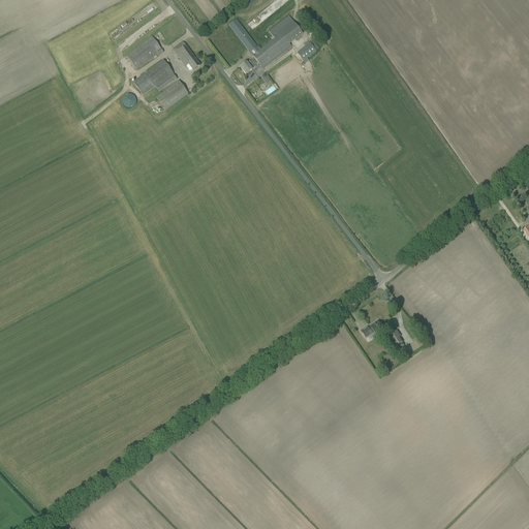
[(152,37),(126,57),(135,69),(158,54),(159,56),(163,53),(152,37)]
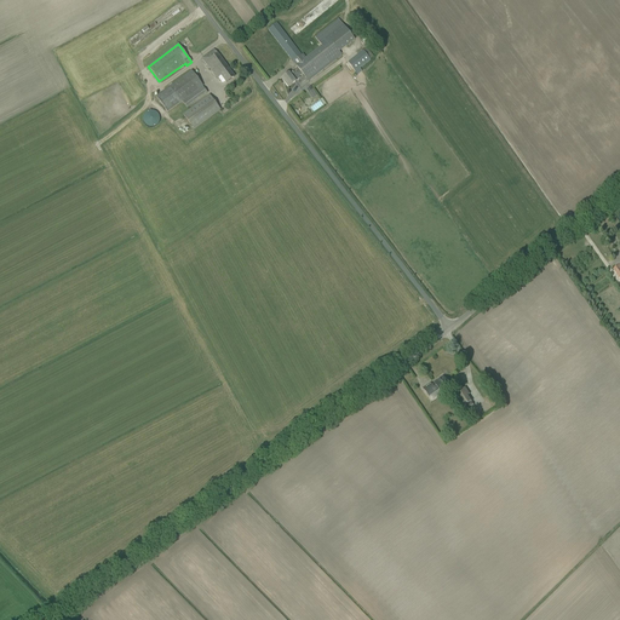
[(367,47),(363,51),(369,58),(371,59),(374,57),(367,47)]
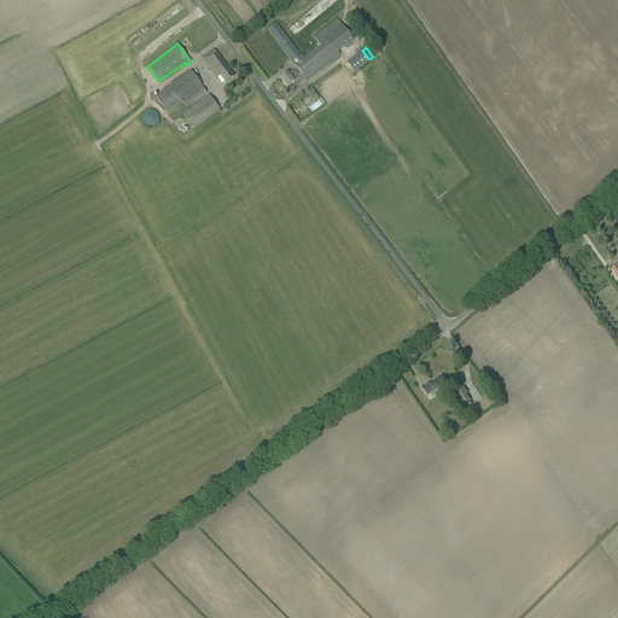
[(362,51),(361,48),(345,60),(353,70),(368,58),(362,51)]
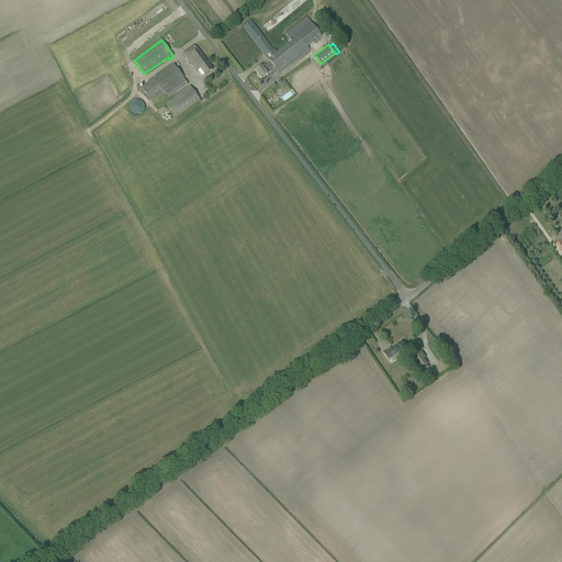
[(194,45),(183,54),(197,71),(200,69),(205,75),(213,69),(194,45)]
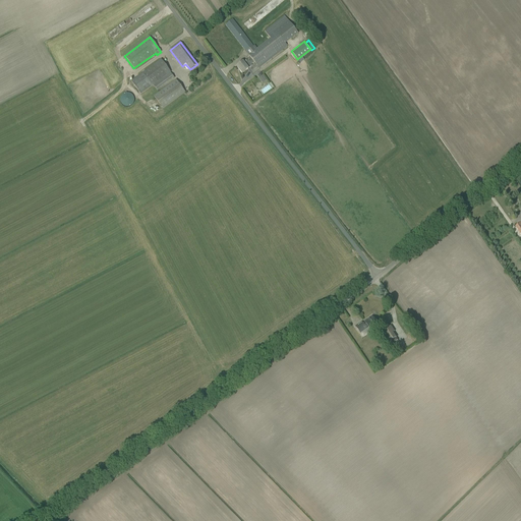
[(242,61),(236,66),(242,73),(248,69),(248,68),(251,66),(249,63),(252,61),(250,57),(243,62),(242,61)]
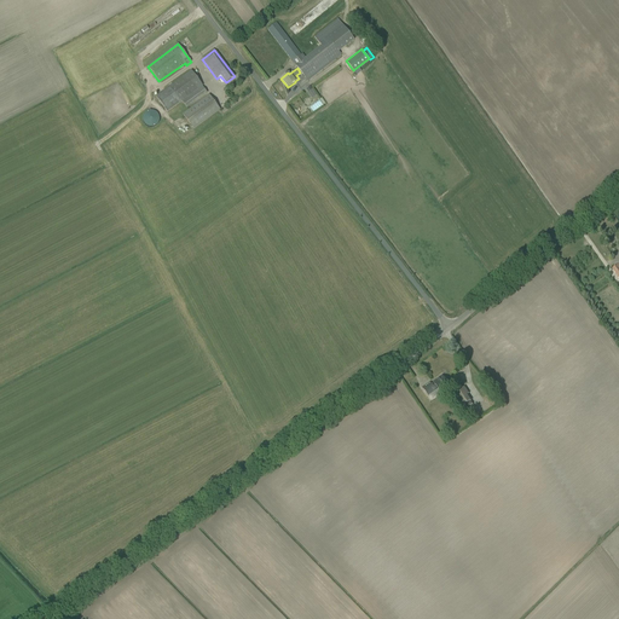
[(207,93),(191,70),(156,97),(167,113),(183,102),(187,108),(207,93)]
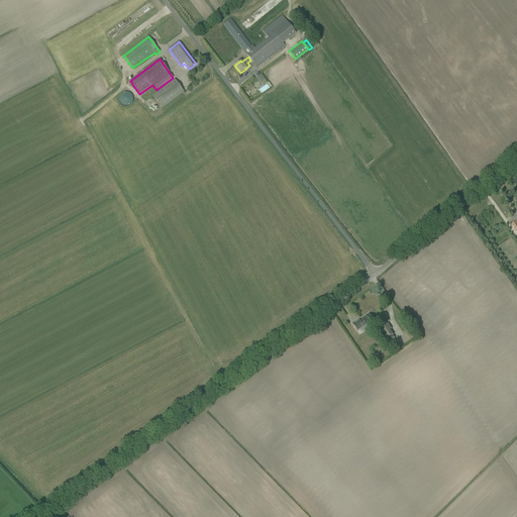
[(162,108),(184,92),(175,80),(152,96),(162,108)]
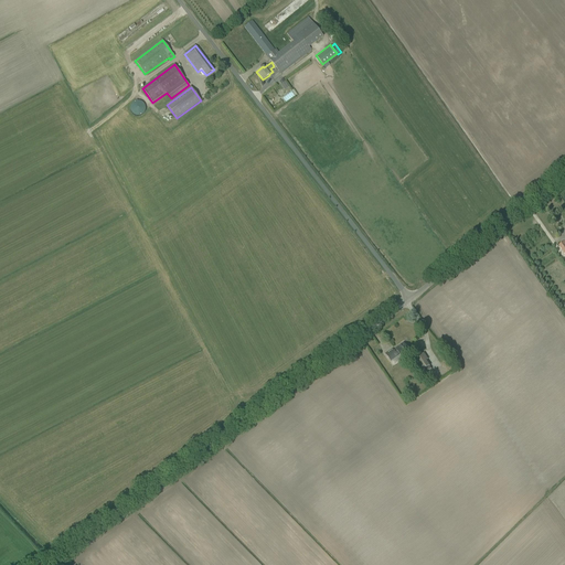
[(148,108),(148,106),(148,105),(147,103),(147,102),(146,100),(144,99),(142,98),(141,97),(139,97),(137,97),(136,98),(134,98),(132,99),(131,102),(130,103),(130,105),(130,106),(130,108),(130,109),(131,110),(132,113),(134,114),(135,115),(136,115),(138,115),(140,115),(142,115),(144,114),(145,113),(146,112),(147,110),(148,108)]
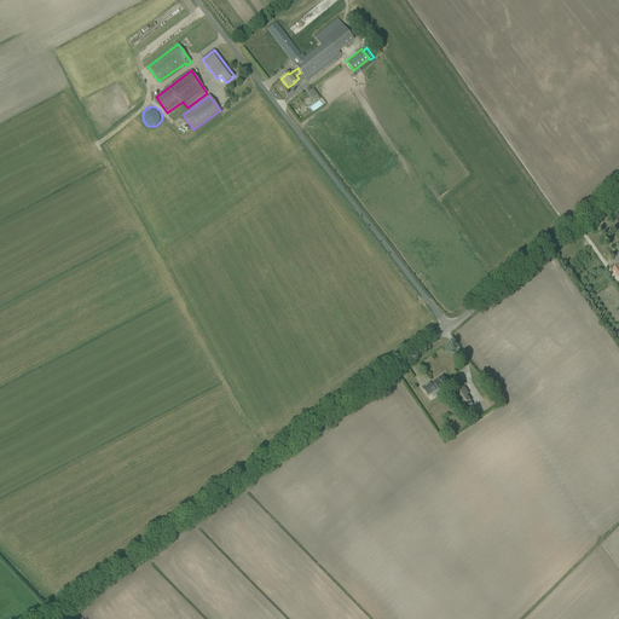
[(422,387),(428,397),(438,391),(440,393),(450,387),(443,376),(433,382),(434,383),(432,385),(431,382),(422,387)]
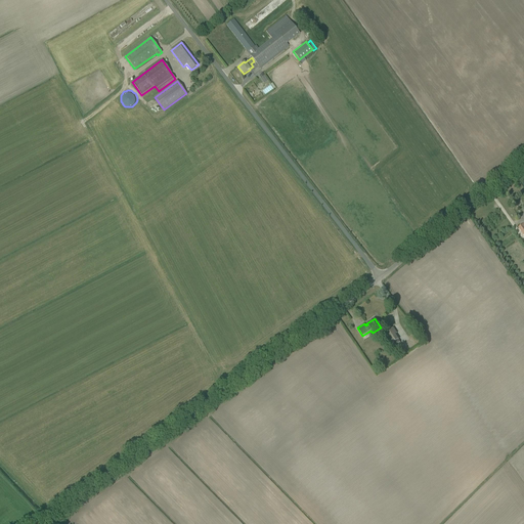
[(396,348),(402,345),(395,334),(397,333),(394,328),(384,334),(391,345),(393,343),(396,348)]
